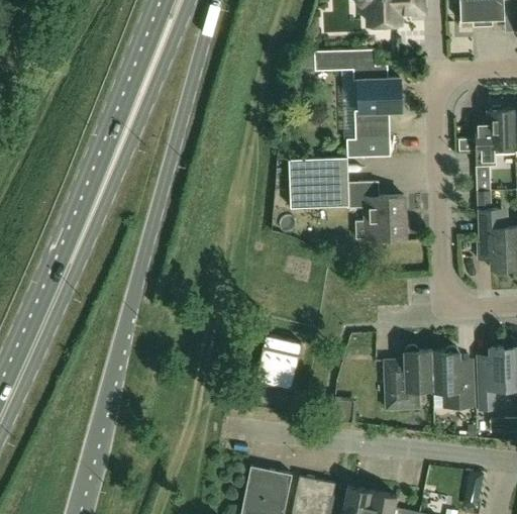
[(422,14),(421,0),(355,0),(356,5),(362,9),(368,10),(369,27),(372,27),(375,29),(384,29),(386,26),(398,26),(397,15),(422,14)]
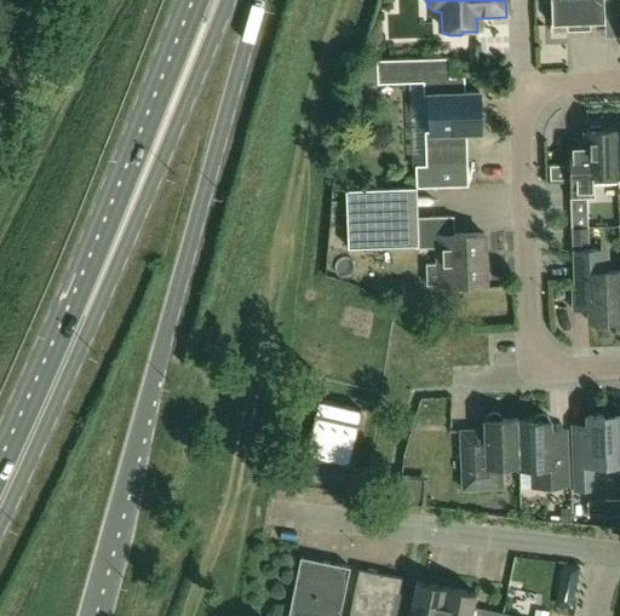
[(603,21),(602,0),(549,0),(551,28),(604,27),(603,21)]
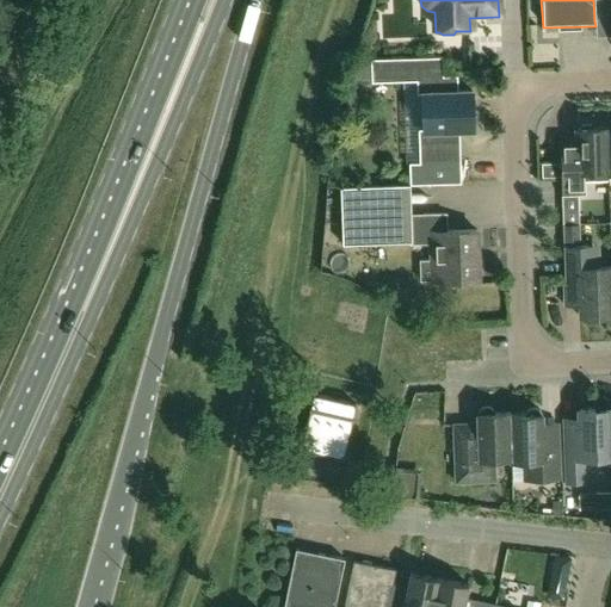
[(610,0),(593,0),(594,20),(610,19),(610,0)]
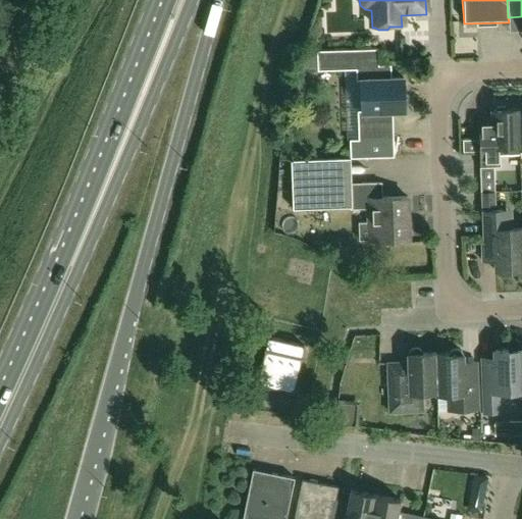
[(389,67),(377,68),(377,52),(316,54),(317,73),(356,71),(356,84),(360,84),(361,113),(357,113),(358,142),(349,142),(350,161),(394,159),(392,113),(404,113),(403,81),(390,81),(389,67)]
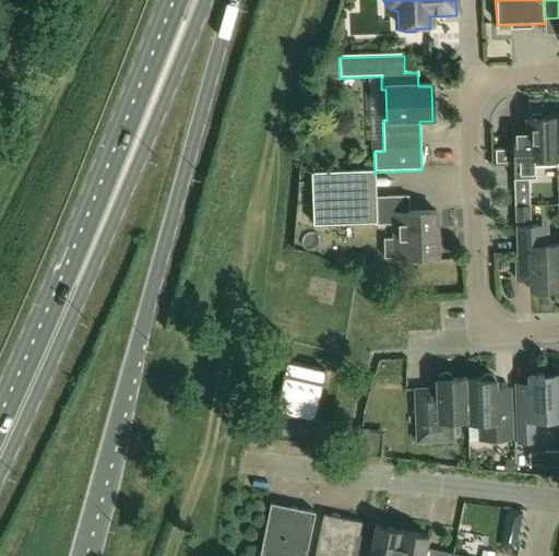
[(339,74),(339,58),(334,58),(325,58),(326,74),(339,74)]
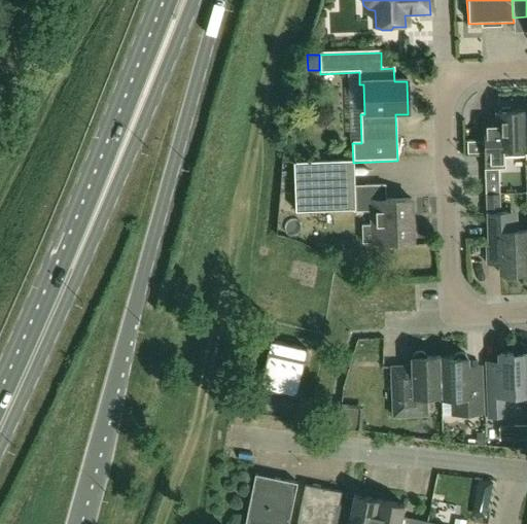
[(525,150),(523,115),(524,115),(524,113),(512,113),(508,110),(501,110),(498,113),(496,114),(497,140),(494,143),(483,143),(483,145),(466,146),(467,156),(484,155),(484,158),(484,172),(504,171),(504,159),(524,158),(524,152),(524,150),(525,150)]
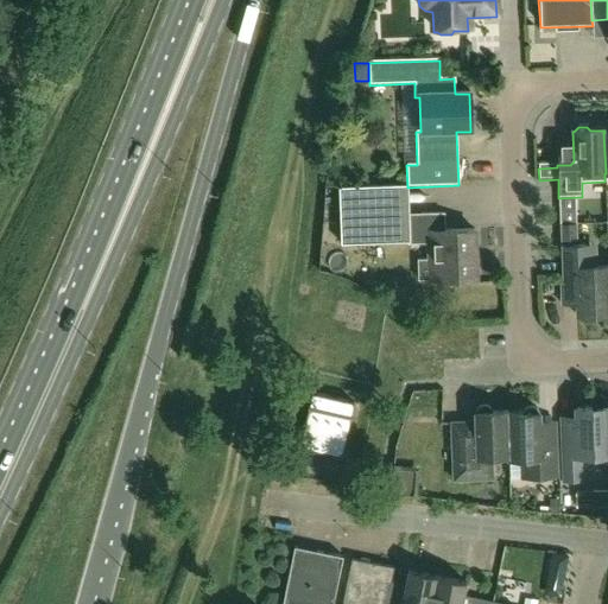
[(410,245),(407,188),(339,190),(340,247),(410,245)]
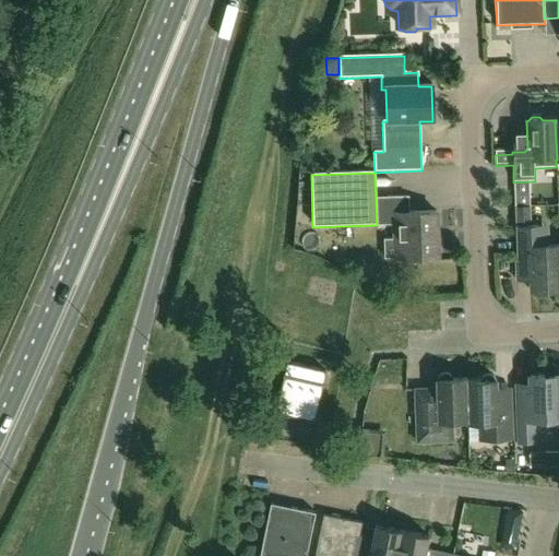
[(531,224),(530,209),(514,209),(515,224),(531,224)]
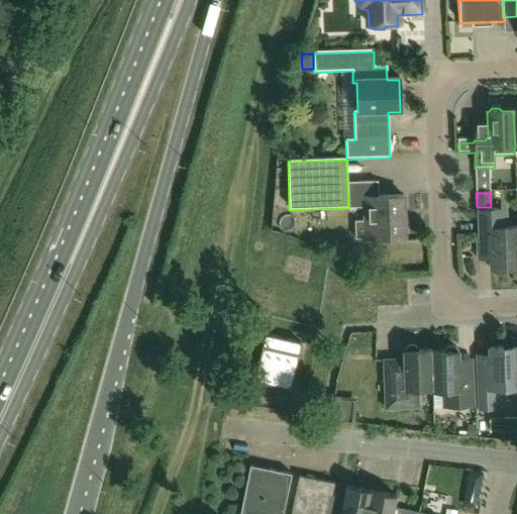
[(404,239),(403,198),(364,199),(365,223),(354,224),(355,240),(381,239),(381,243),(397,243),(397,239),(404,239)]
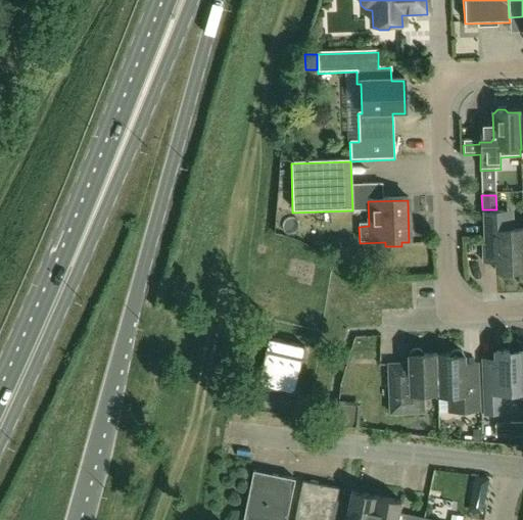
[(522,231),(511,232),(503,224),(503,214),(482,215),(482,239),(483,244),(481,244),(481,264),(495,263),(496,273),(497,276),(498,278),(502,279),(504,279),(506,279),(509,277),(510,275),(511,273),(522,272),(522,231)]
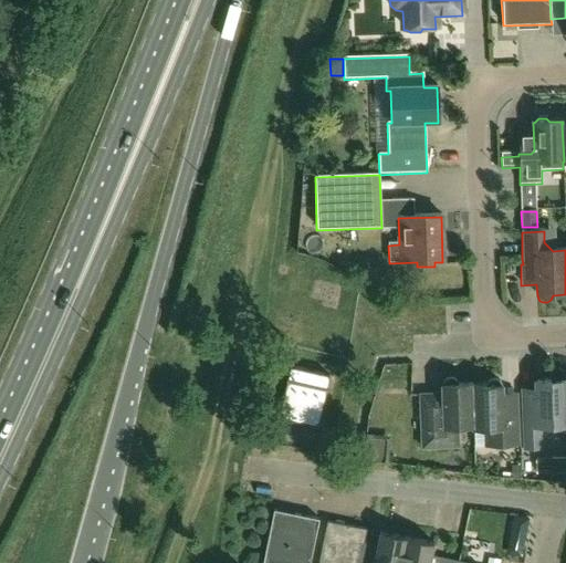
[(331,377),(292,368),(281,418),(318,427),(331,377)]
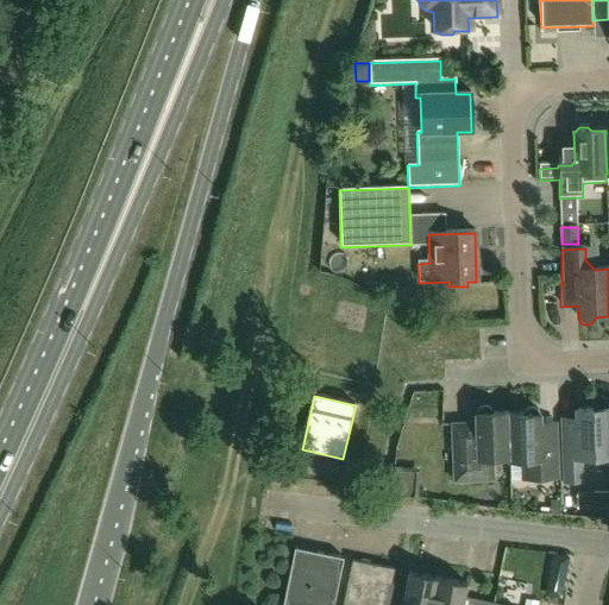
[(438,438),(441,399),(413,397),(409,435),(438,438)]
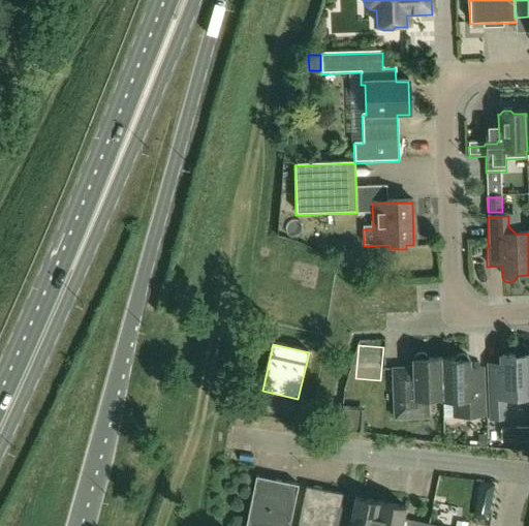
[(440,363),(441,363),(441,361),(428,361),(427,359),(425,357),(423,356),(421,354),(417,356),(415,357),(413,359),(413,362),(413,370),(393,371),(395,421),(428,419),(427,400),(441,400),(442,400),(440,363)]
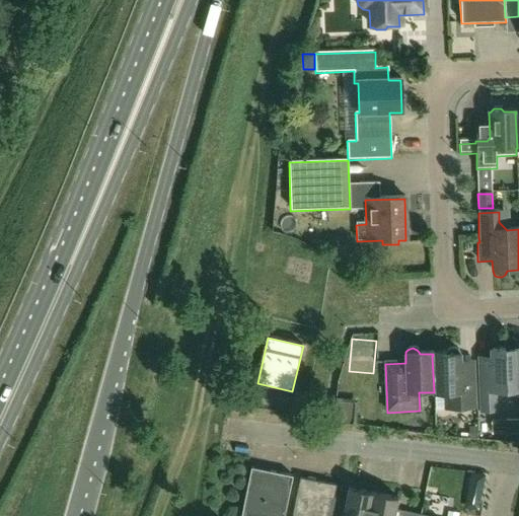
[(475,409),(473,363),(460,363),(460,355),(459,353),(458,351),(456,350),(454,350),(451,350),(449,350),(447,352),(446,354),(445,356),(433,356),(432,356),(434,392),(433,392),(434,394),(444,394),(445,410),(475,409)]
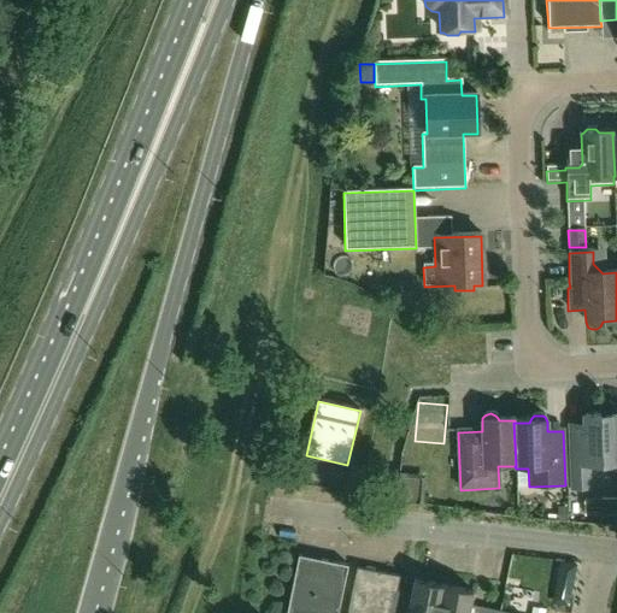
[(616,459),(616,417),(585,418),(585,428),(570,428),(573,490),(588,490),(587,466),(616,464),(616,459)]
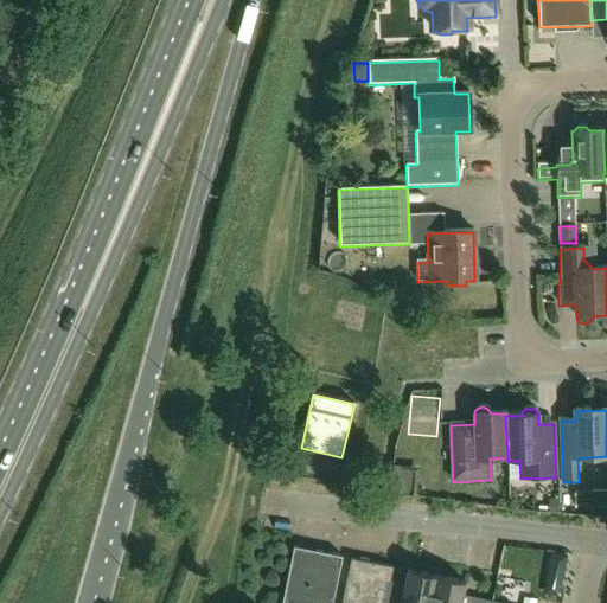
[(411,508),(415,479),(394,476),(389,506),(411,508)]
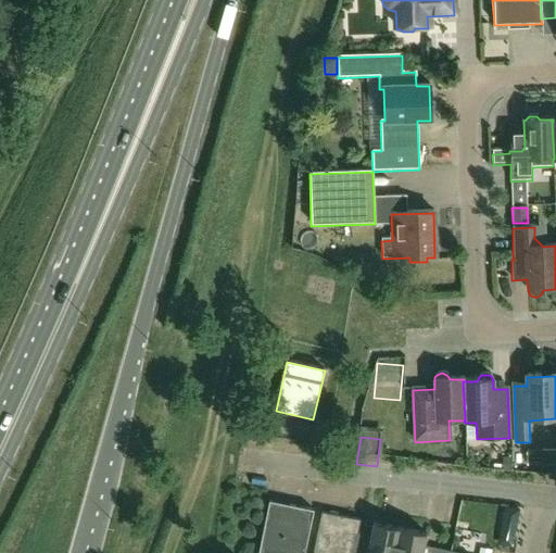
[(554,468),(554,453),(539,453),(540,468),(554,468)]
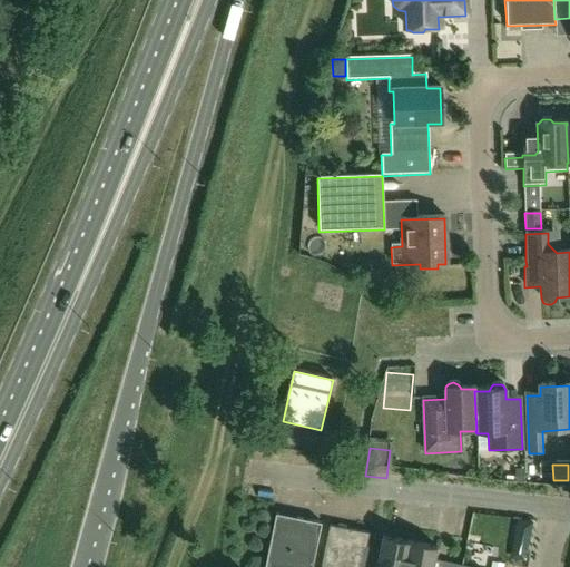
[(267,495),(267,484),(246,482),(246,495),(267,495)]
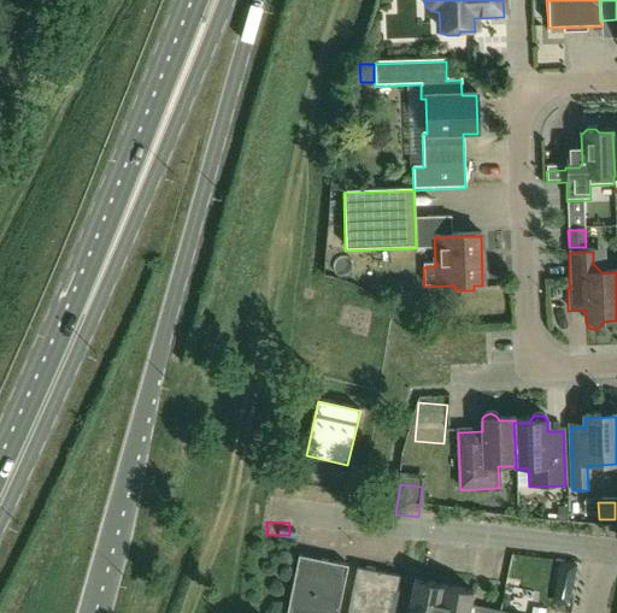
[(338,612),(347,567),(298,558),(286,612),(338,612)]
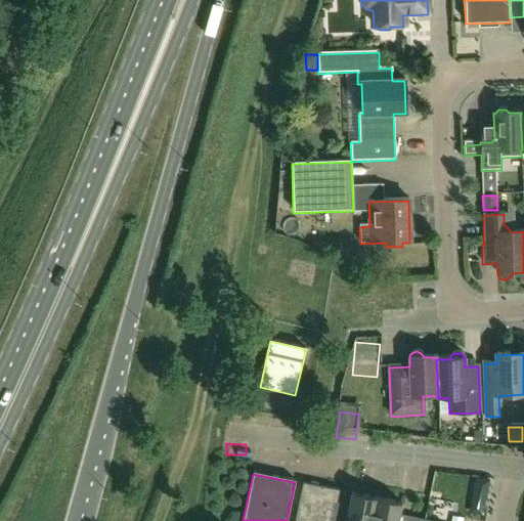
[(303,484),(295,520),(333,520),(336,505),(339,491),(303,484)]
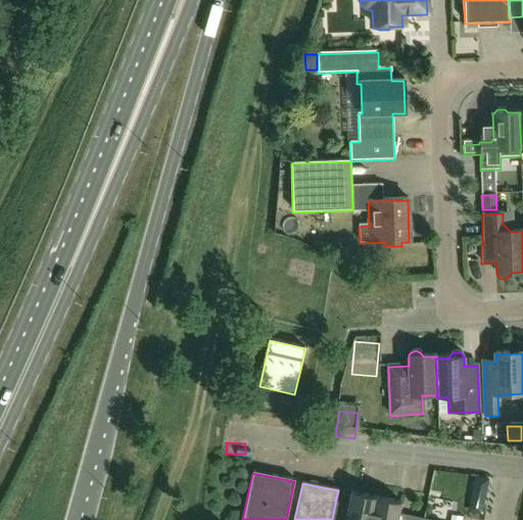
[(335,504),(332,519),(371,519),(375,499),(350,493),(348,506),(335,504)]
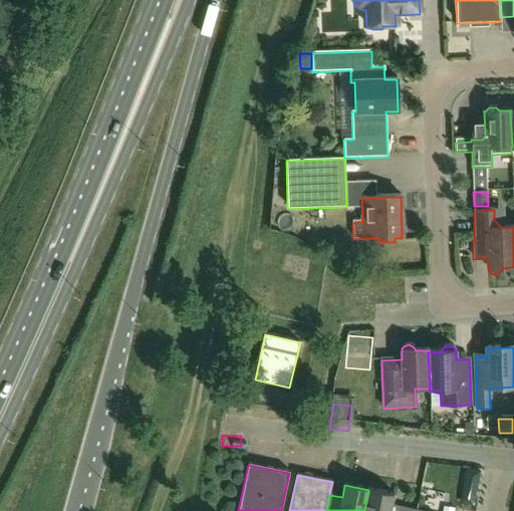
[(368,490),(364,510),(403,510),(403,509),(391,507),(394,495),(368,490)]
